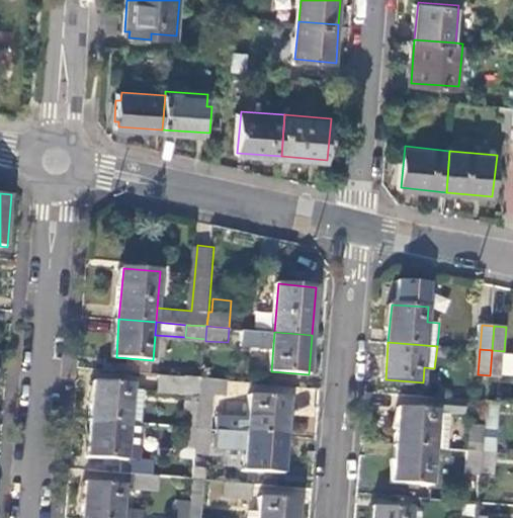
[(504,351),(492,350),(490,375),(503,375),(504,351)]
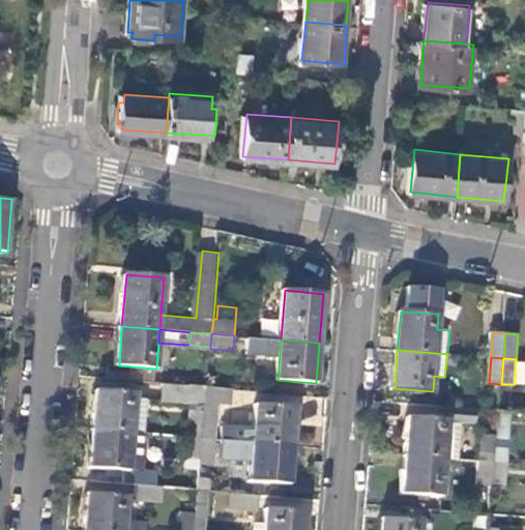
[(206,404),(207,389),(166,385),(165,401),(206,404)]
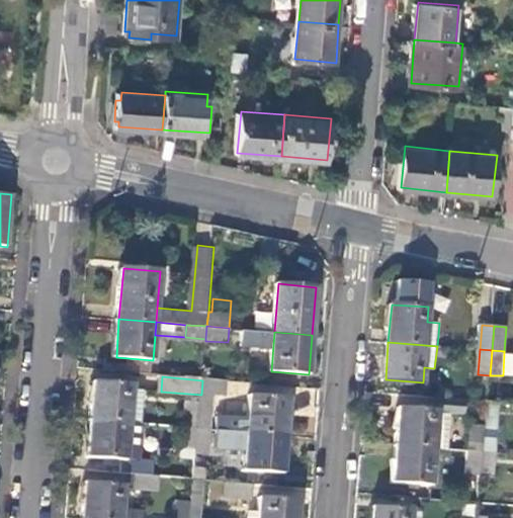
[(228,378),(202,376),(202,380),(201,395),(200,404),(198,427),(210,428),(214,394),(227,395),(228,378)]
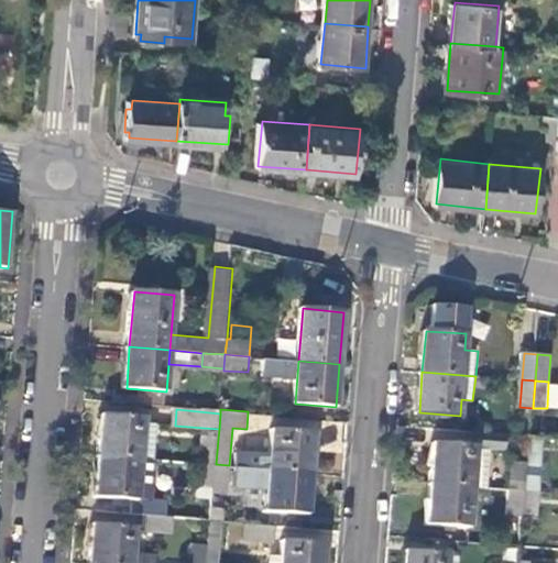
[(105,414),(101,453),(141,457),(155,459),(159,422),(144,421),(144,417),(105,414)]
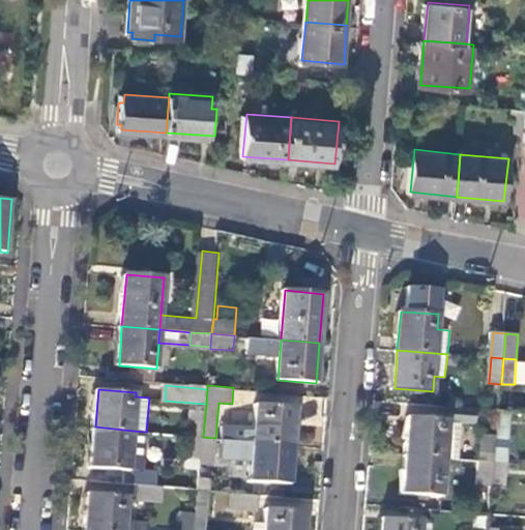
[(296,407),(258,404),(257,427),(226,423),(225,439),(255,442),(293,445),(296,407)]
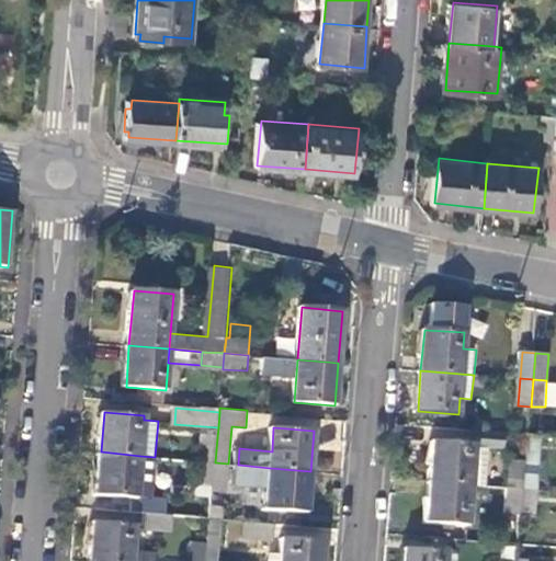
[(435,439),(432,481),(472,484),(487,485),(489,447),(506,448),(507,432),(481,430),(480,446),(475,445),(475,443),(435,439)]
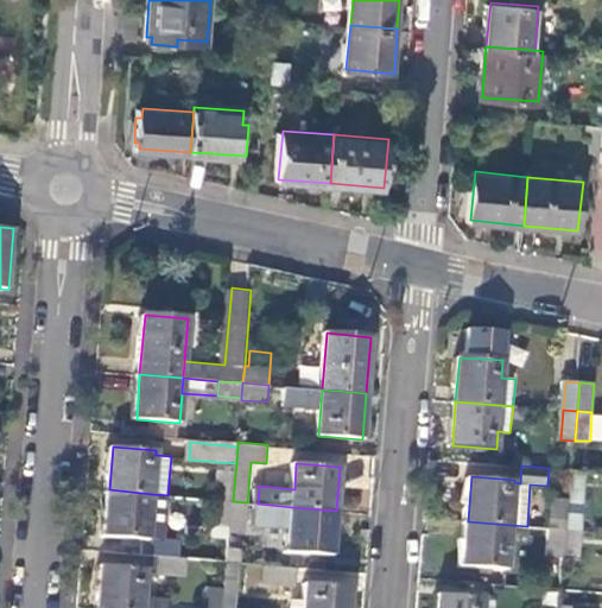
[(233,501),(235,474),(220,473),(217,500),(233,501)]
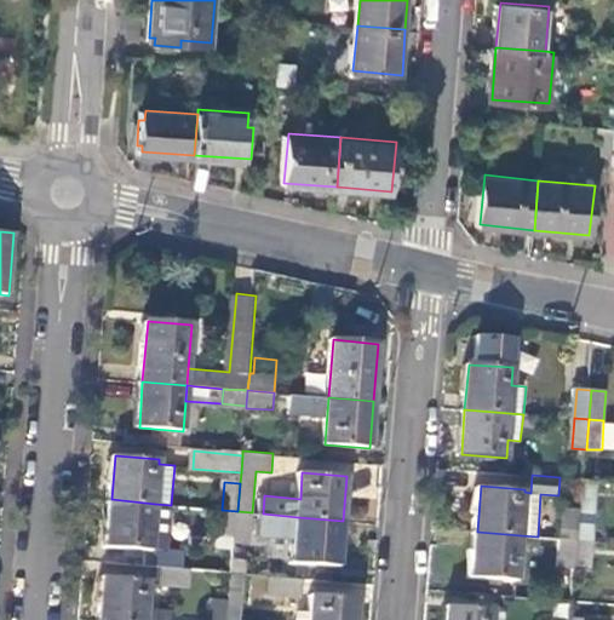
[(155,504),(112,499),(108,546),(151,549),(155,504)]
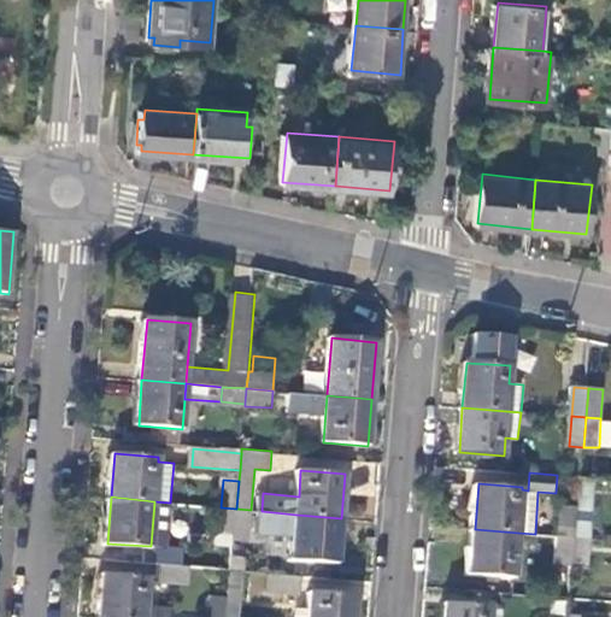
[(595,498),(579,497),(579,506),(575,538),(592,539),(595,498)]
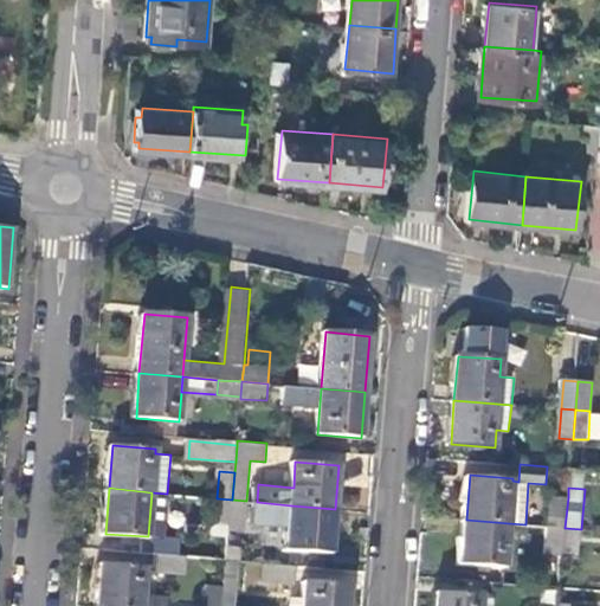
[(152,492),(148,536),(149,536),(149,535),(161,536),(167,537),(171,494),(167,494),(152,492)]
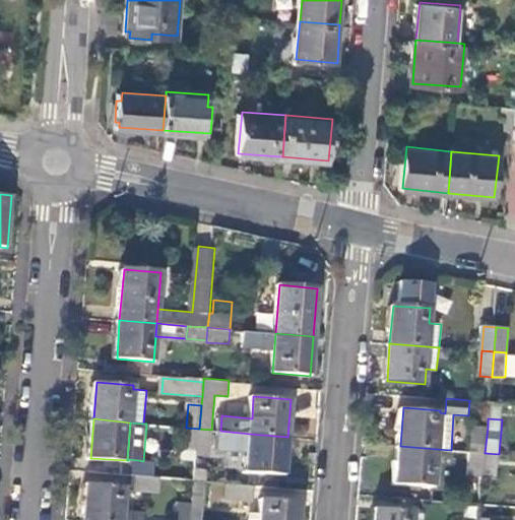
[(472,452),(485,453),(488,427),(474,426),(472,452)]
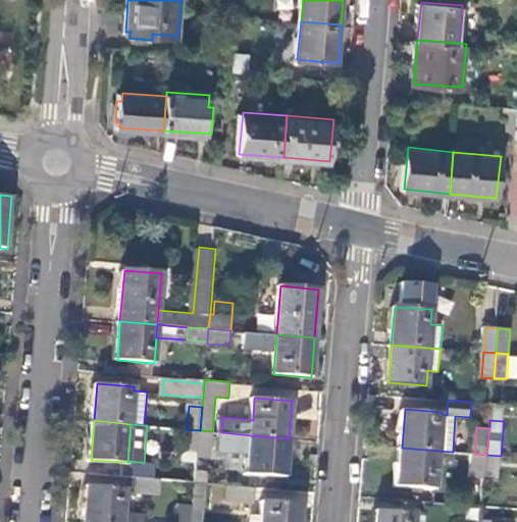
[(198,456),(200,430),(187,429),(183,480),(196,481),(198,456)]
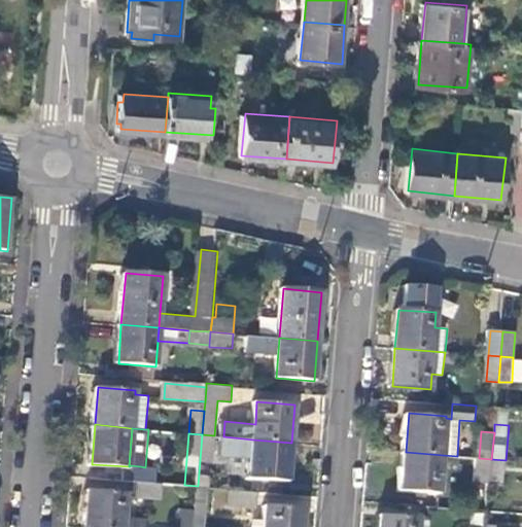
[(212,461),(214,435),(202,434),(200,460),(212,461)]
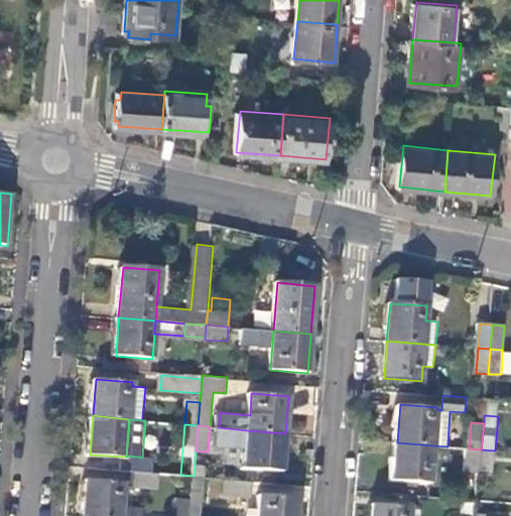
[(282,470),(285,433),(248,430),(245,468),(282,470)]
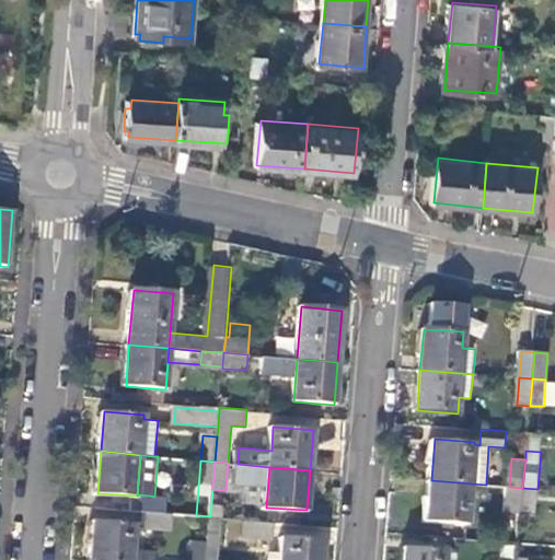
[(471,483),(431,480),(428,521),(467,524),(471,483)]
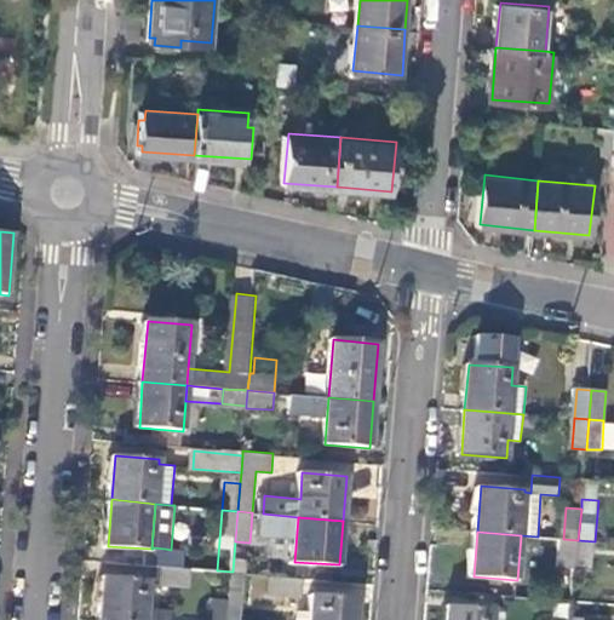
[(578,540),(563,539),(561,566),(577,567),(577,566),(578,540)]
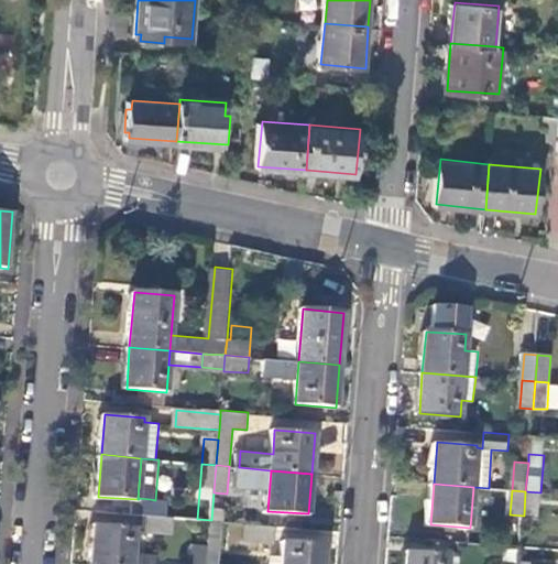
[(540,492),(525,491),(524,514),(539,516),(540,492)]
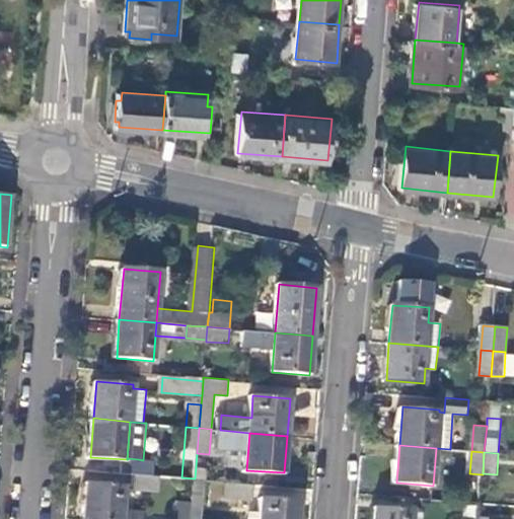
[(143,460),(138,459),(137,473),(161,475),(163,462),(143,460)]
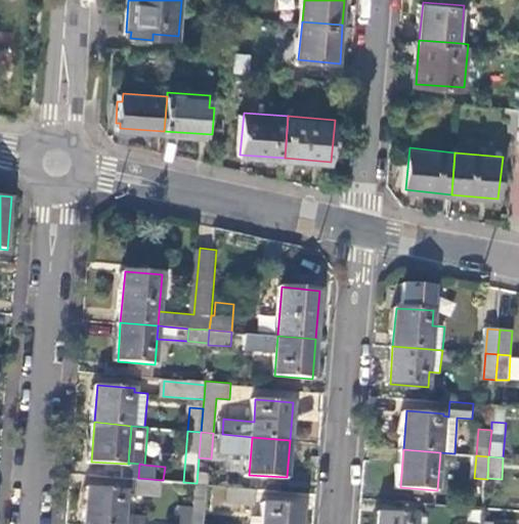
[(163,480),(138,478),(137,495),(162,497),(163,480)]
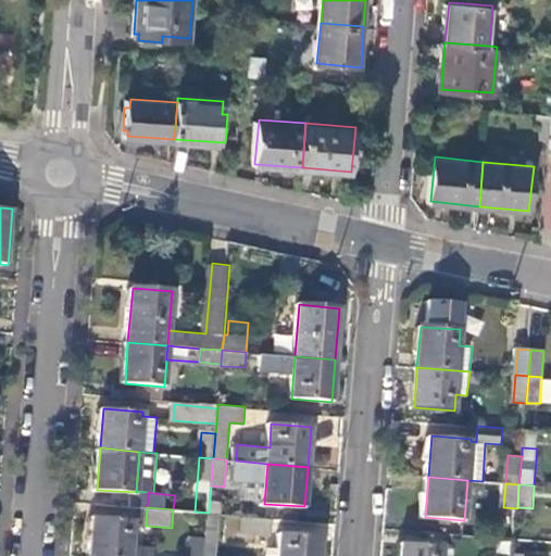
[(273,518),(242,516),(240,532),(272,535),(273,518)]
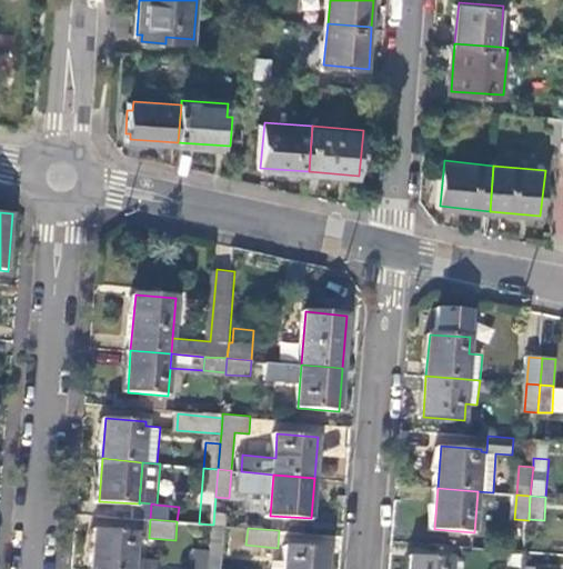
[(96,529),(92,568),(151,568),(152,565),(140,563),(140,561),(134,560),(136,532),(96,529)]
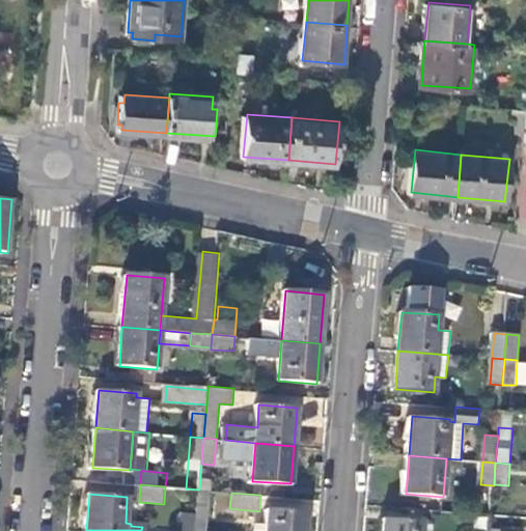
[(265,530),(304,530),(306,511),(268,508),(265,530)]
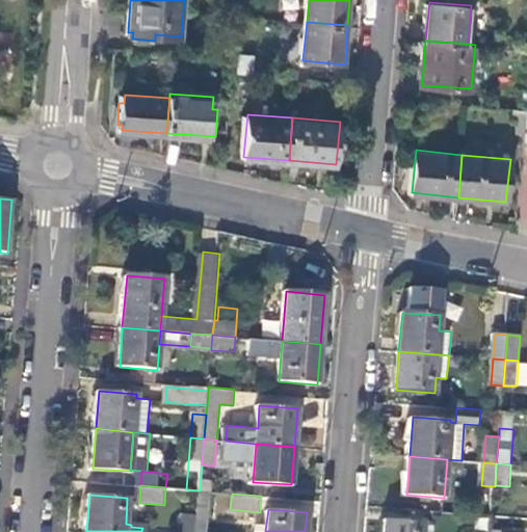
[(195,531),(196,522),(198,521),(184,520),(183,531),(195,531)]
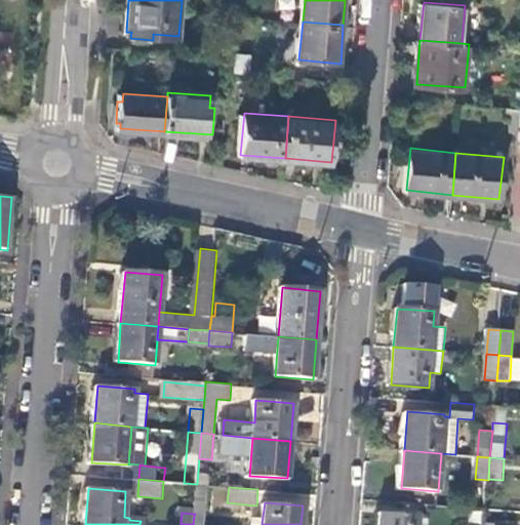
[(381,513),(380,524),(416,524),(418,516),(381,513)]
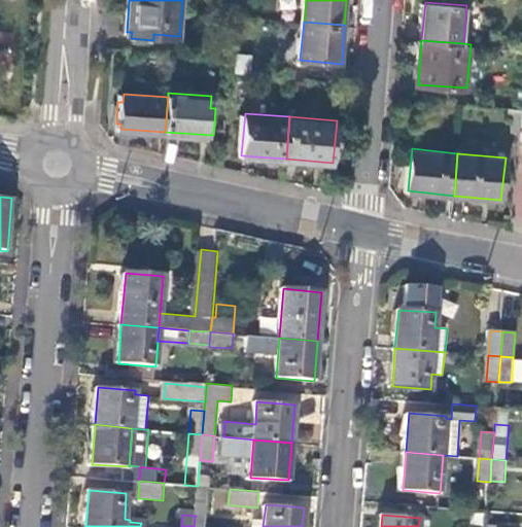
[(203,526),(204,518),(195,517),(194,526),(203,526)]
